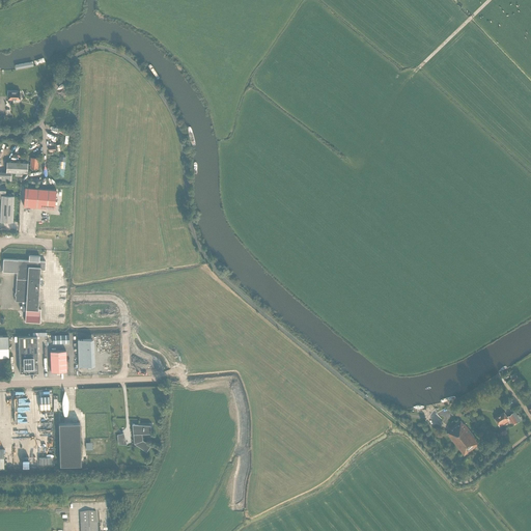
[(33,116),(37,117),(42,105),(37,104),(33,116)]
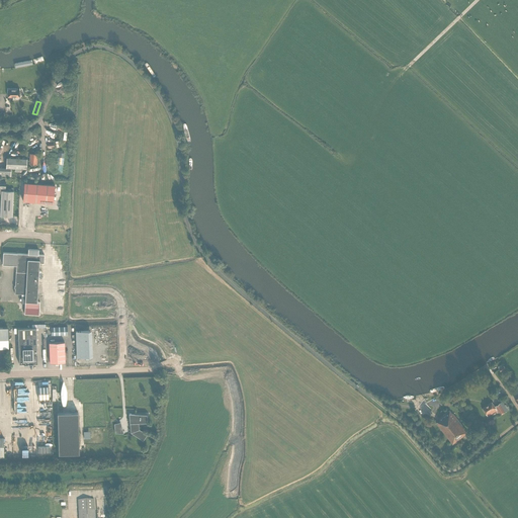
[(37,165),(37,154),(29,154),(29,164),(37,165)]
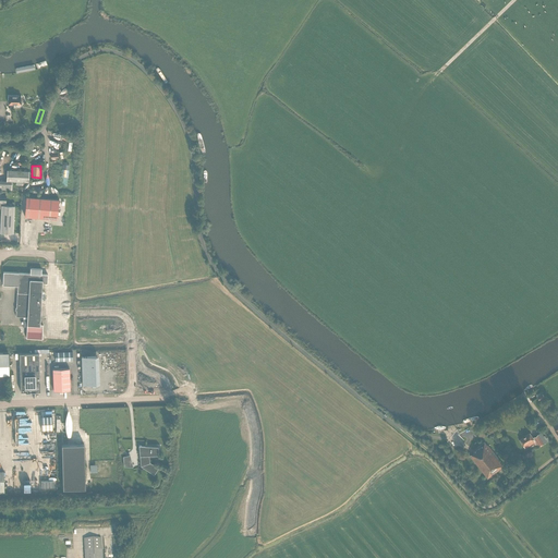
[(0,180),(0,189),(12,190),(12,181),(28,182),(29,171),(7,170),(7,181),(0,180)]
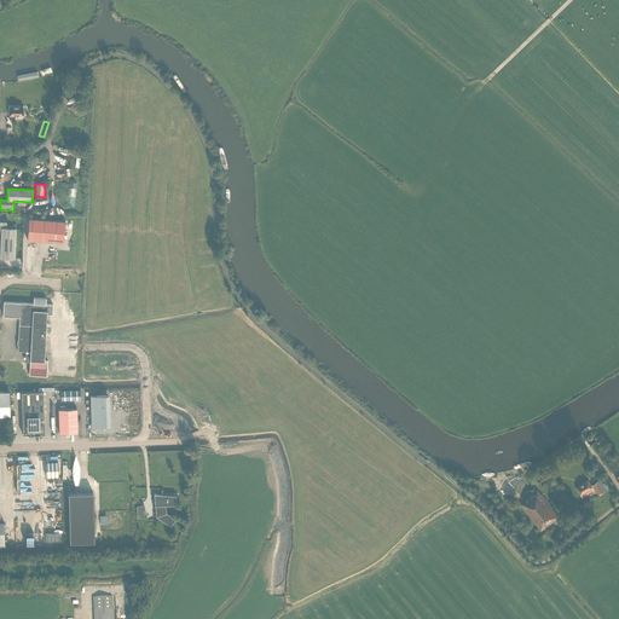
[(29,218),(28,241),(64,243),(65,221),(29,218)]
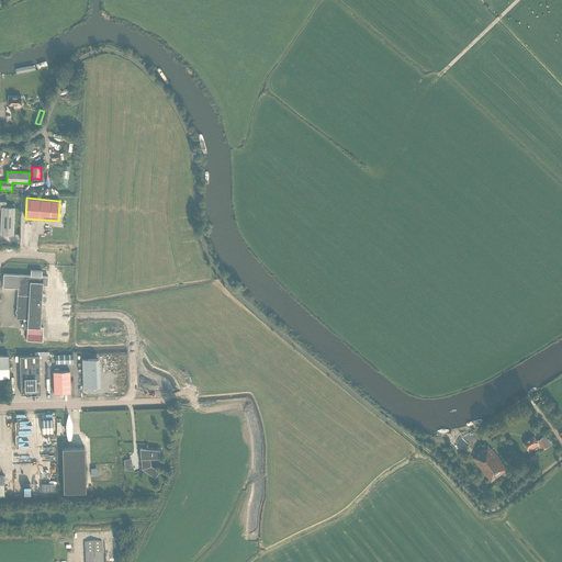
[(0,235),(13,235),(14,208),(1,208),(0,235)]
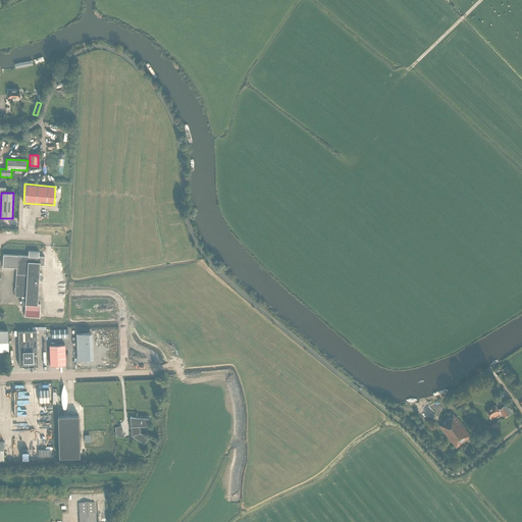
[(16,273),(15,288),(14,288),(14,291),(15,291),(14,296),(25,297),(24,316),(40,317),(40,304),(38,304),(40,259),(43,259),(43,257),(17,255),(16,273)]
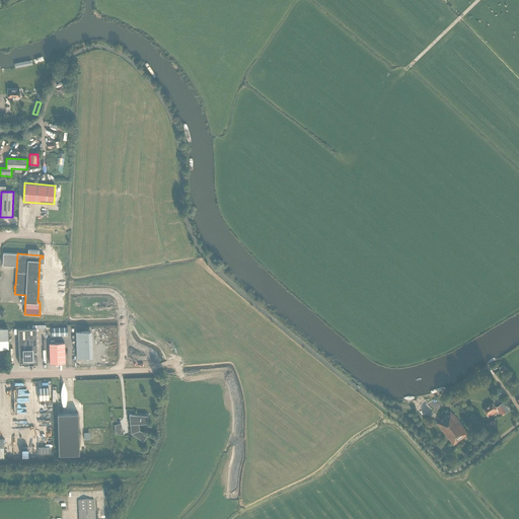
[(18,329),(19,365),(38,364),(36,328),(18,329)]
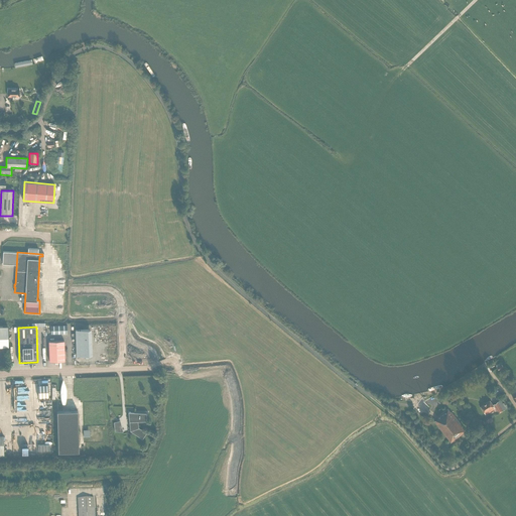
[(77,356),(90,356),(89,330),(76,331),(77,356)]
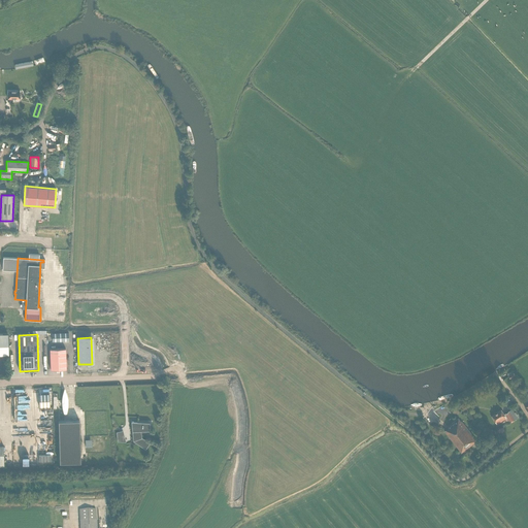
[(66,349),(50,350),(51,370),(66,369),(66,349)]
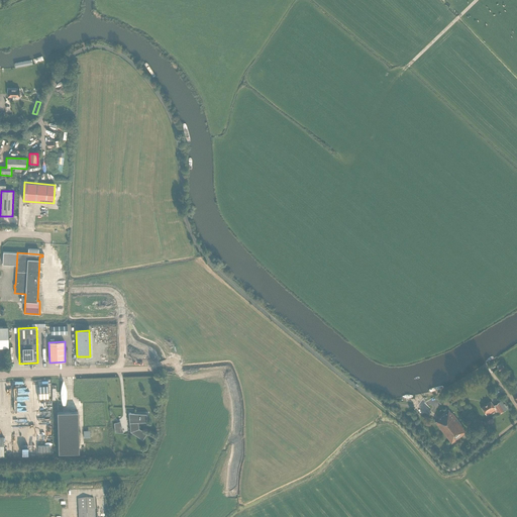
[(48,386),(37,386),(38,399),(48,398),(48,386)]
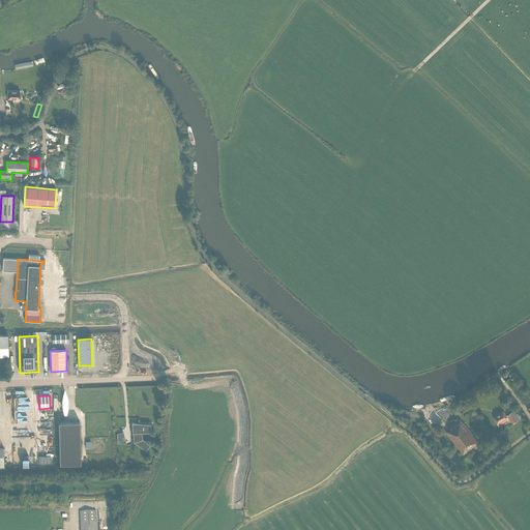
[(494,418),(499,425),(507,420),(508,422),(510,421),(512,424),(520,419),(521,419),(518,413),(517,414),(514,411),(506,416),(503,412),(494,418)]
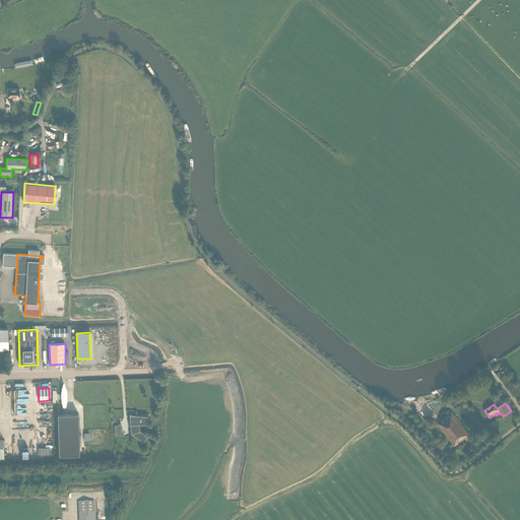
[(27,406),(14,406),(15,418),(27,418),(27,406)]
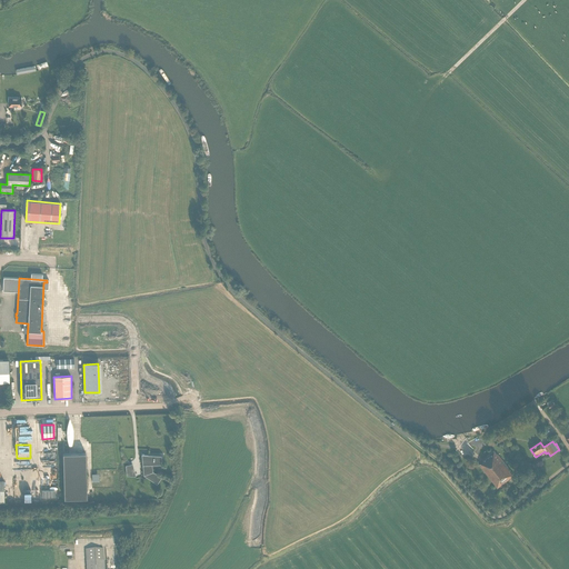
[(497,488),(513,476),(497,455),(493,451),(482,460),(483,461),(479,465),(497,488)]
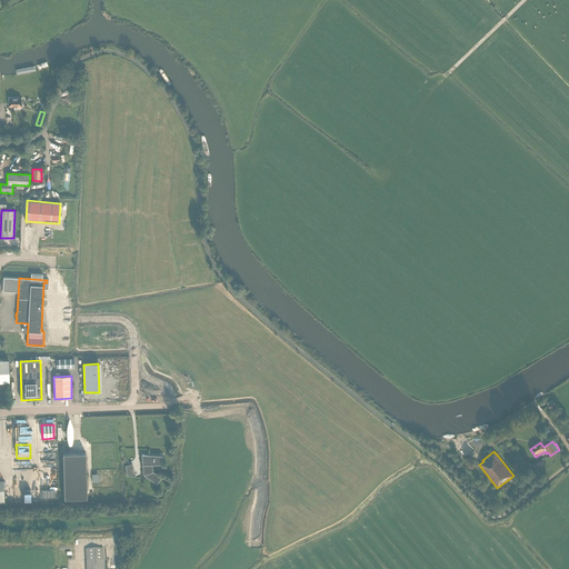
[(87,498),(86,453),(63,453),(65,499),(87,498)]
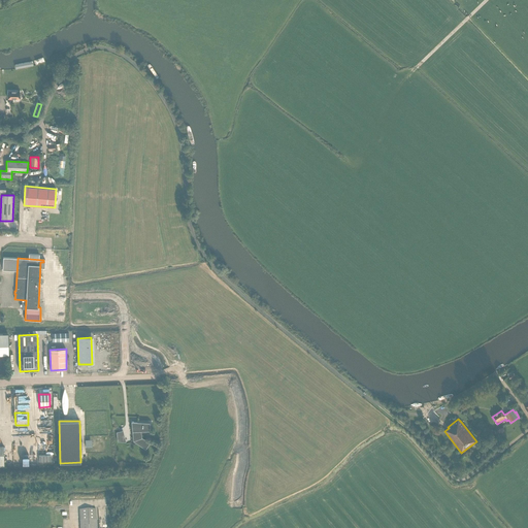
[(150,431),(150,423),(131,422),(133,441),(145,450),(150,441),(142,438),(141,431),(150,431)]
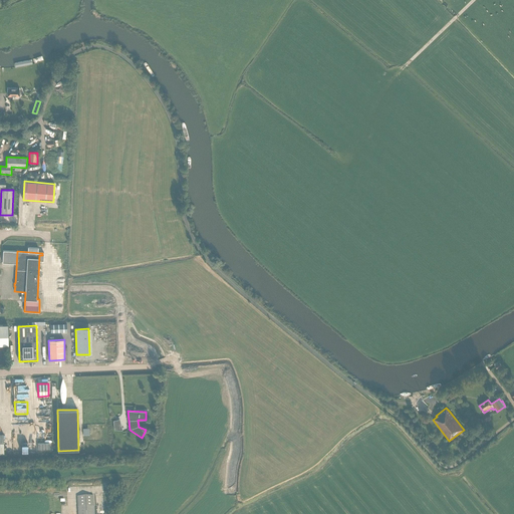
[(119,419),(113,421),(114,430),(122,431),(119,419)]
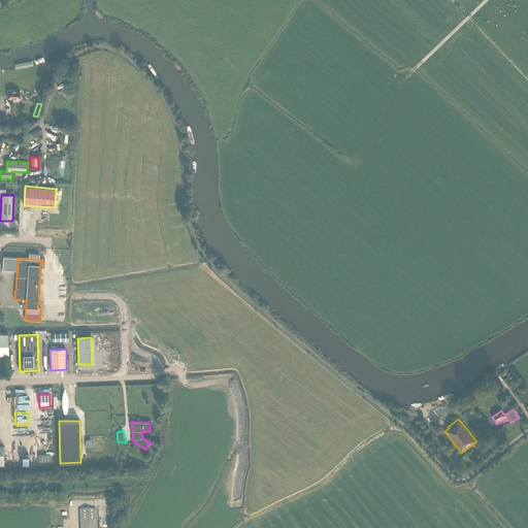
[(79,510),(79,527),(96,527),(96,509),(79,510)]
